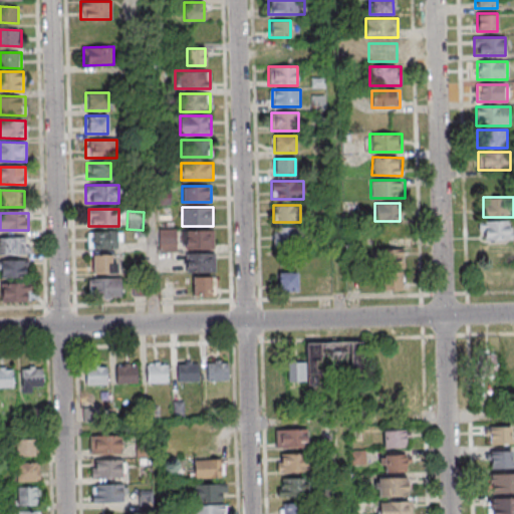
[(513,221),(480,221),(480,240),(513,240),(513,221)]
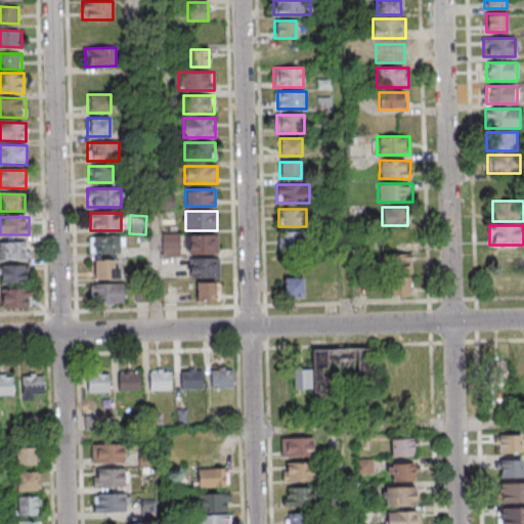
[(305,231),(278,231),(278,251),(305,251),(305,231)]
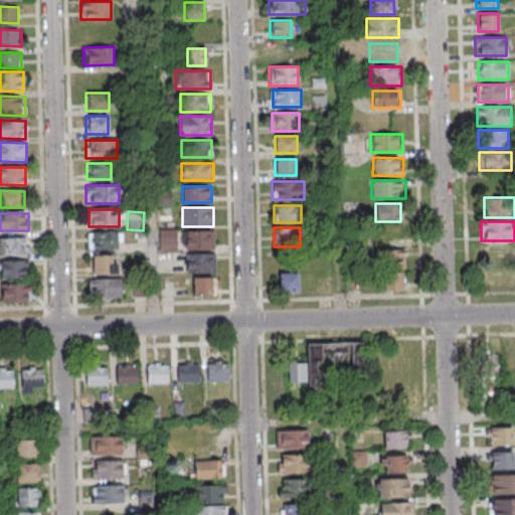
[(159,229),(159,250),(176,250),(176,229),(159,229)]
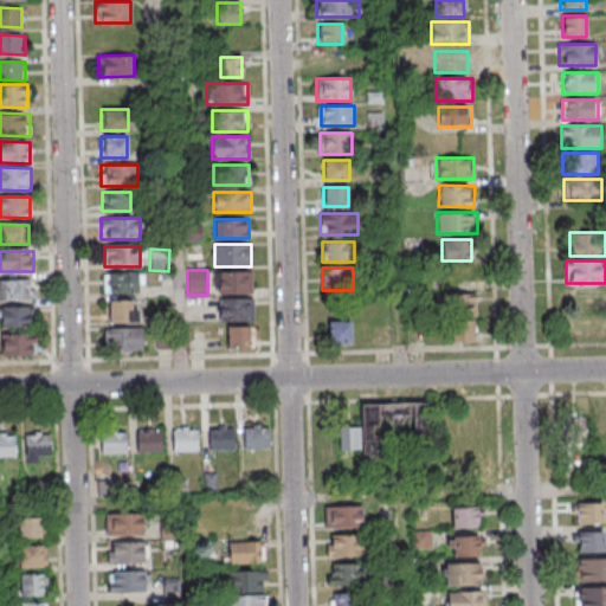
[(253,271),(214,271),(214,294),(253,294),(253,271)]
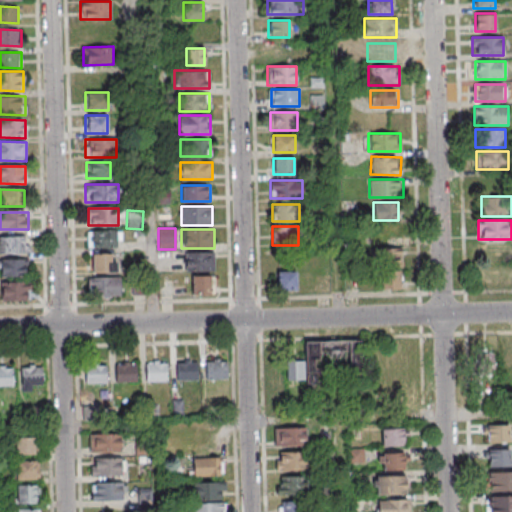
[(88,247),(120,247),(120,230),(88,230),(88,247)]
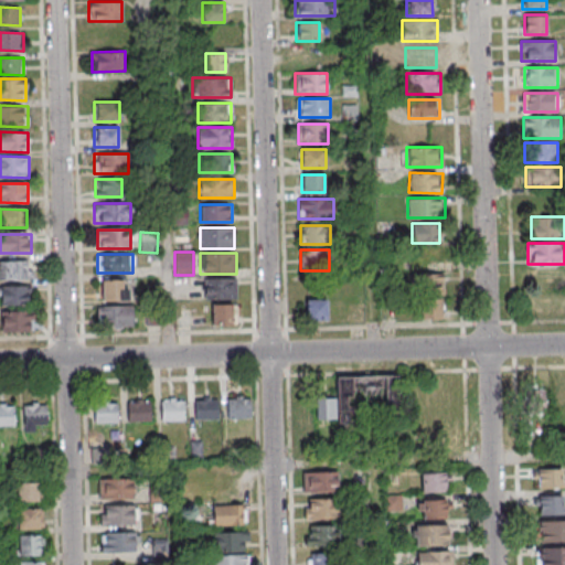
[(0,279),(31,280),(31,262),(0,262),(0,279)]
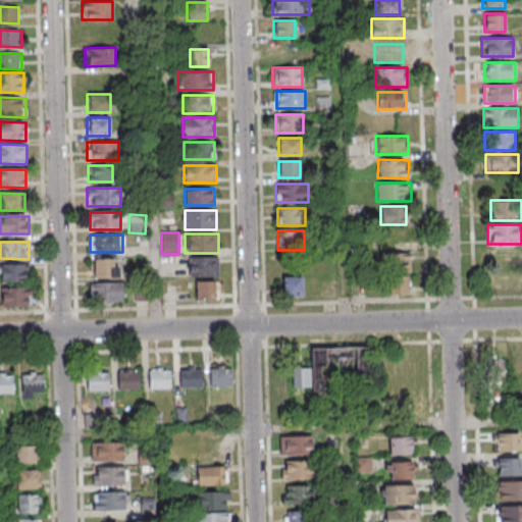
[(408,295),(408,273),(407,273),(407,253),(381,253),(381,271),(388,271),(388,295),(408,295)]
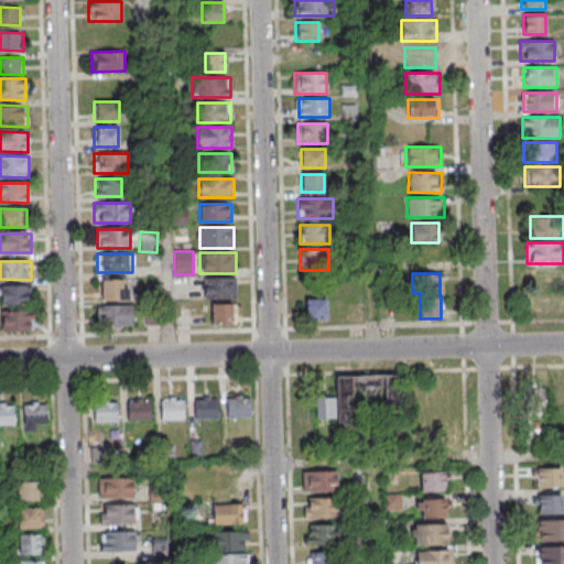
[(203,299),(236,299),(236,277),(203,277),(203,299)]
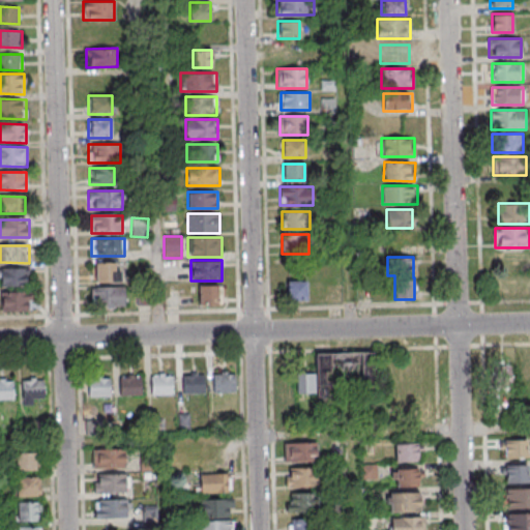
[(119,282),(119,262),(93,262),(93,282),(119,282)]
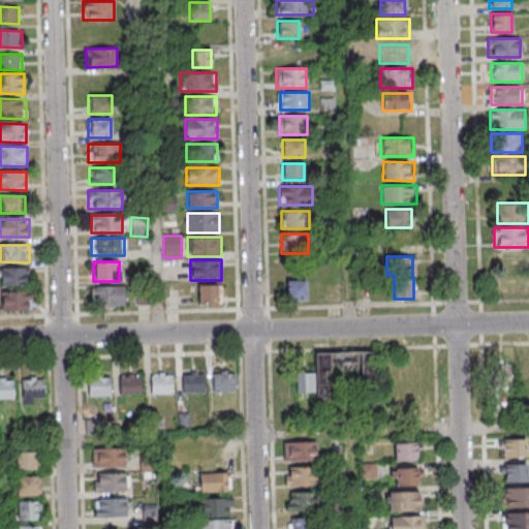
[(28,268),(0,267),(0,284),(28,285),(28,268)]
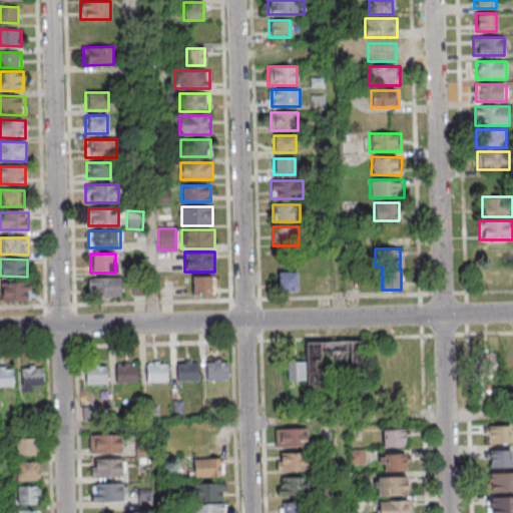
[(298,272),(277,272),(277,291),(298,291),(298,272)]
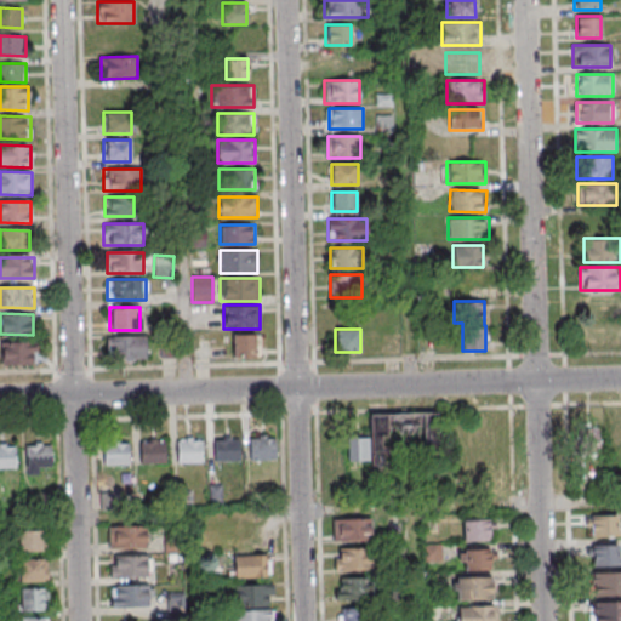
[(232,357),(260,357),(260,334),(232,334),(232,357)]
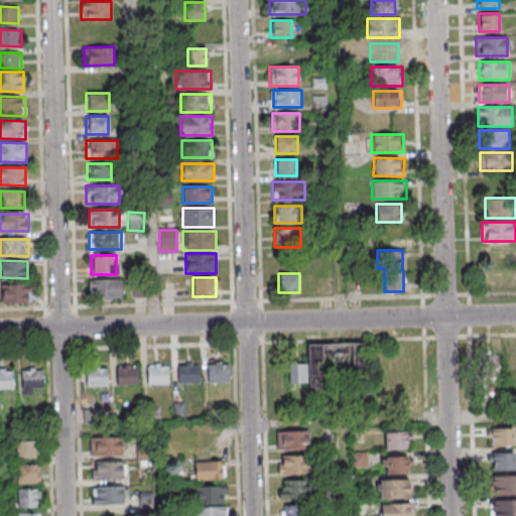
[(122,298),(122,279),(89,279),(89,298),(122,298)]
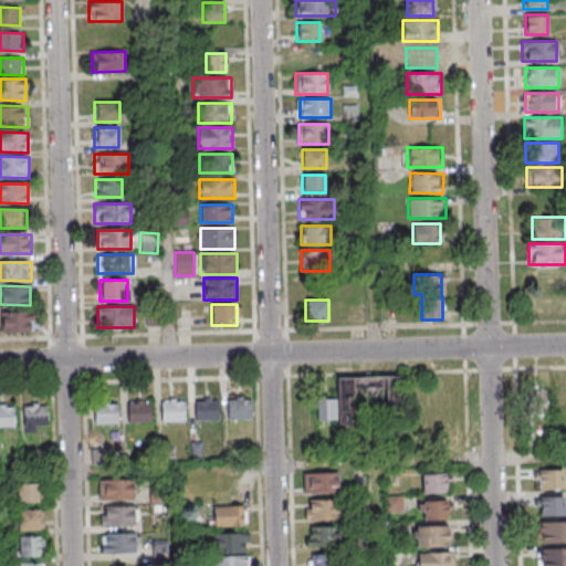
[(33,332),(33,312),(0,312),(0,332),(33,332)]
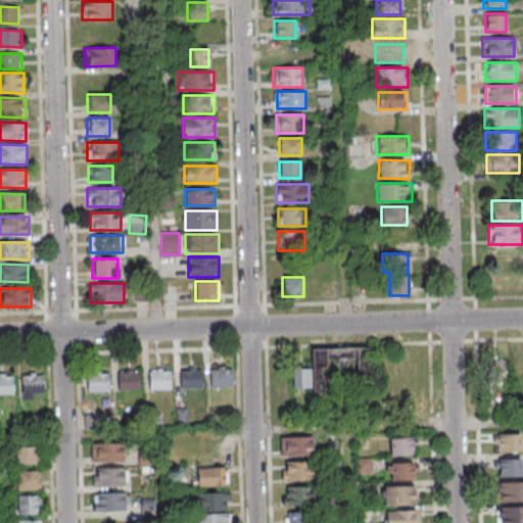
[(292,368),(292,388),(312,388),(312,378),(369,378),(369,349),(312,349),(312,368),(292,368)]
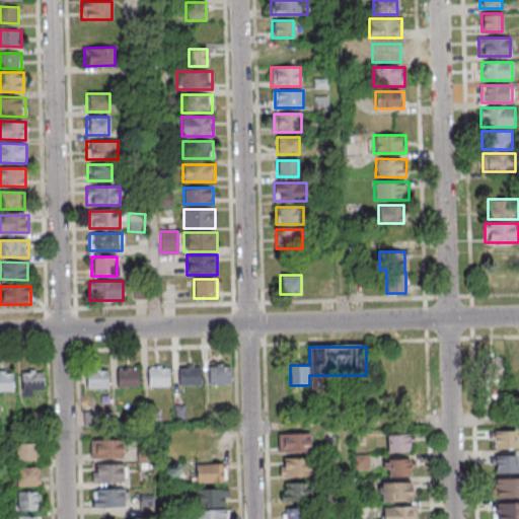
[(487,358),(487,380),(501,380),(501,358),(487,358)]
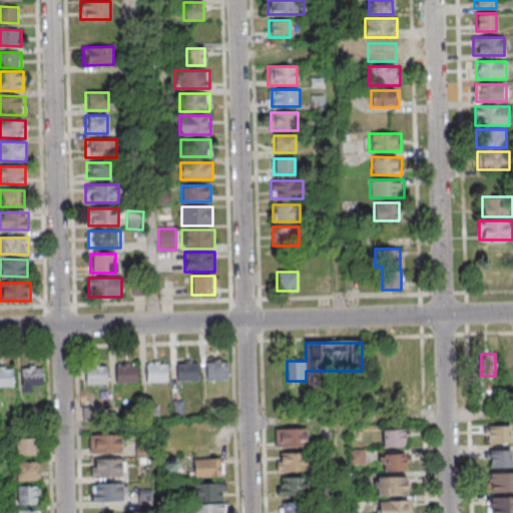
[(206,380),(228,380),(228,360),(206,360),(206,380)]
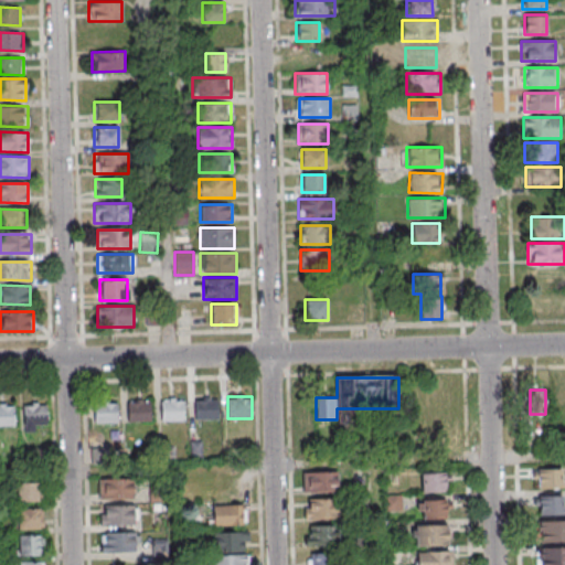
[(193,397),(193,418),(219,418),(219,397),(193,397)]
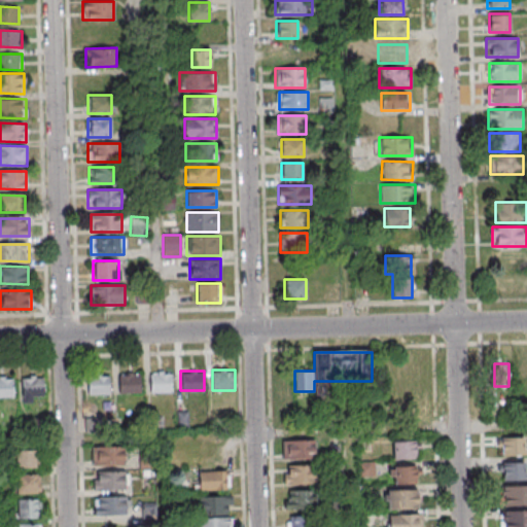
[(149,392),(172,392),(172,372),(149,372),(149,392)]
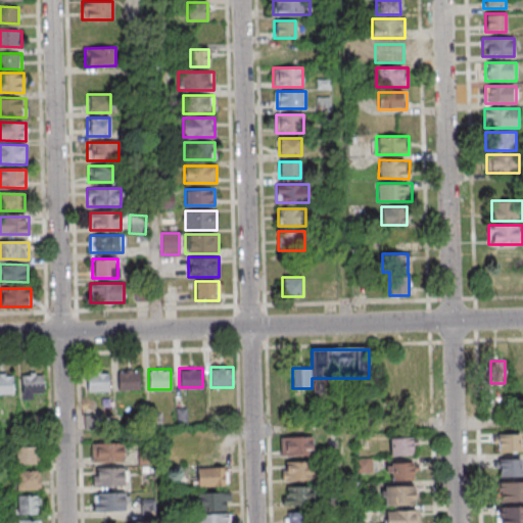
[(117,390),(140,390),(140,370),(117,370),(117,390)]
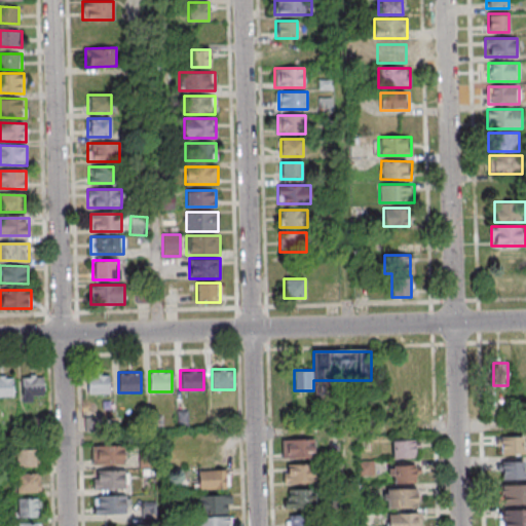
[(109,392),(109,374),(86,374),(86,392),(109,392)]
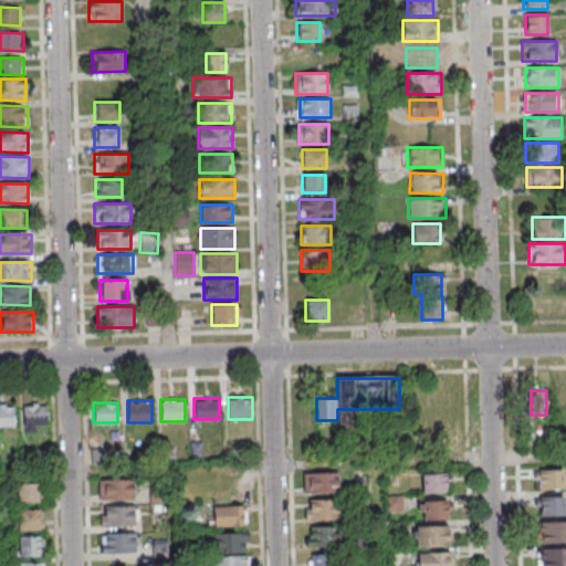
[(0,426),(13,427),(13,404),(0,404),(0,426)]
